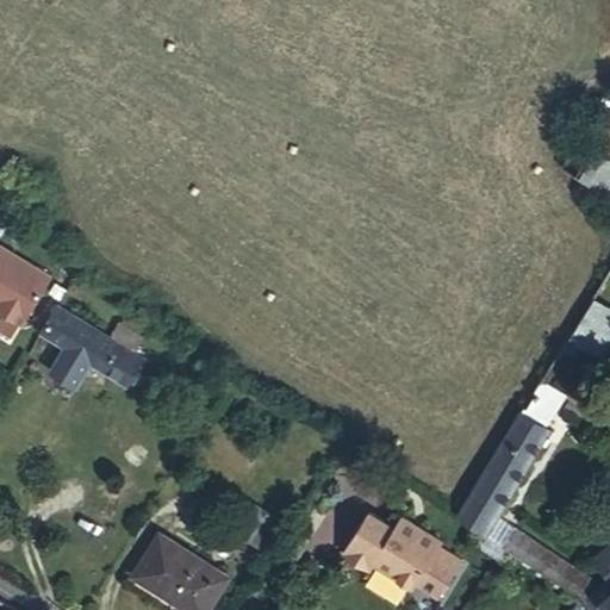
[(560,167),(609,199),(609,161),(578,141),(560,167)]
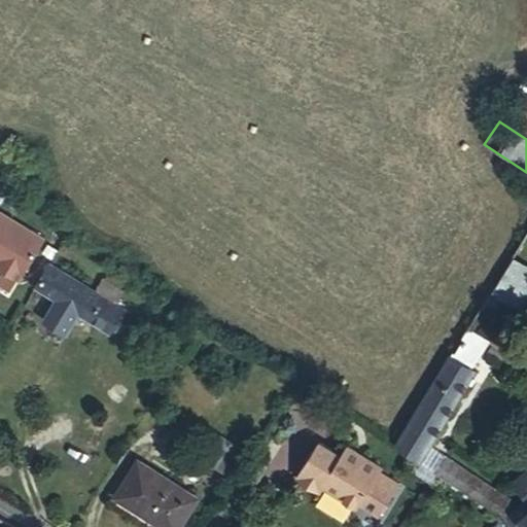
[(0,259),(4,262),(2,267),(21,278),(46,238),(0,209),(0,259)]
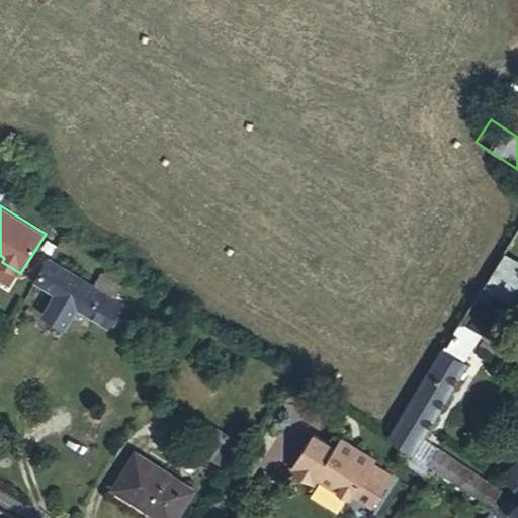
[(517,258),(505,253),(492,279),(517,291),(517,258)]
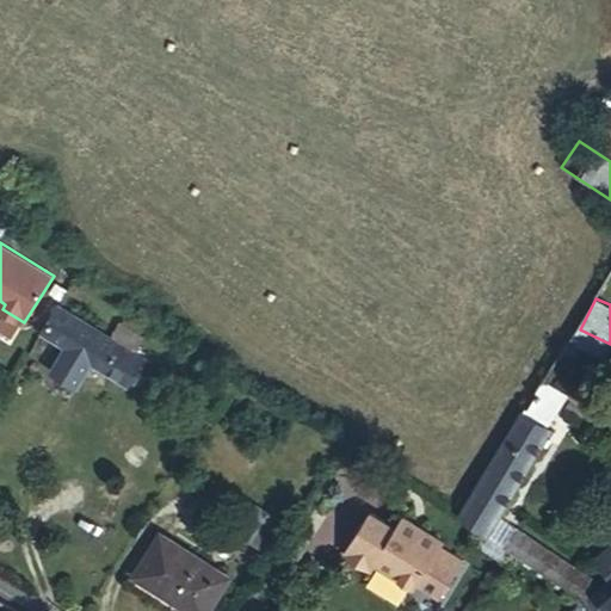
[(60,303),(44,329),(130,381),(141,365),(124,356),(130,346),(60,303)]
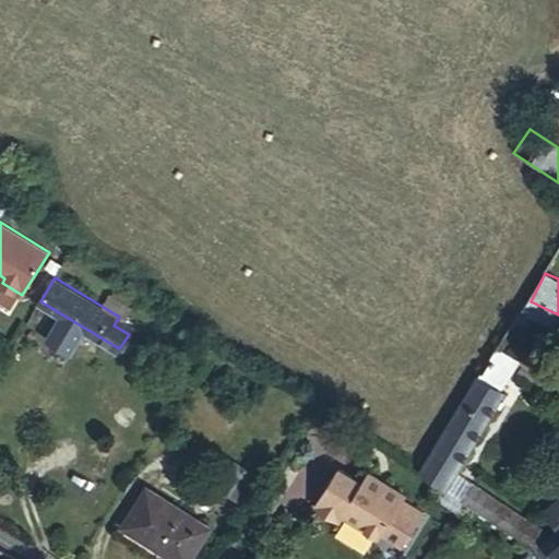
[(134,325),(119,317),(114,325),(129,334),(134,325)]
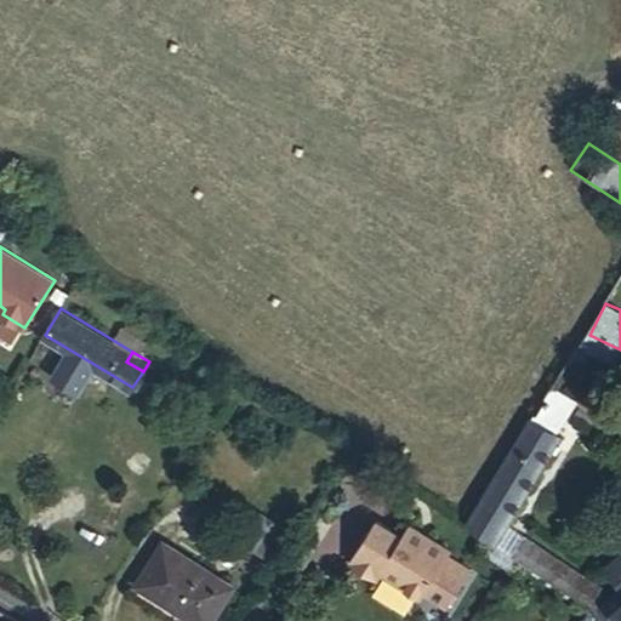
[(550,387),(465,523),(495,542),(563,436),(557,431),(575,404),(550,387)]
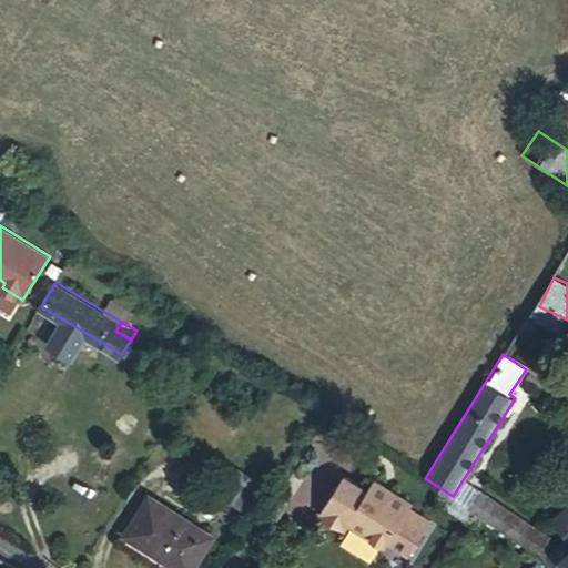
[(222,463),(205,489),(230,504),(246,477),(222,463)]
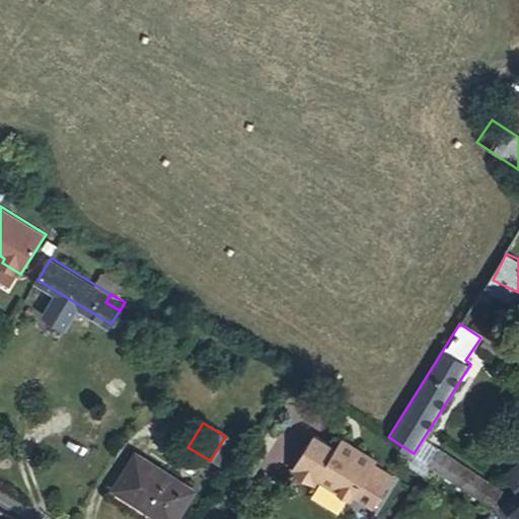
[(340,444),(318,429),(295,464),(316,479),(321,473),(353,495),(379,455),(347,434),(340,444)]
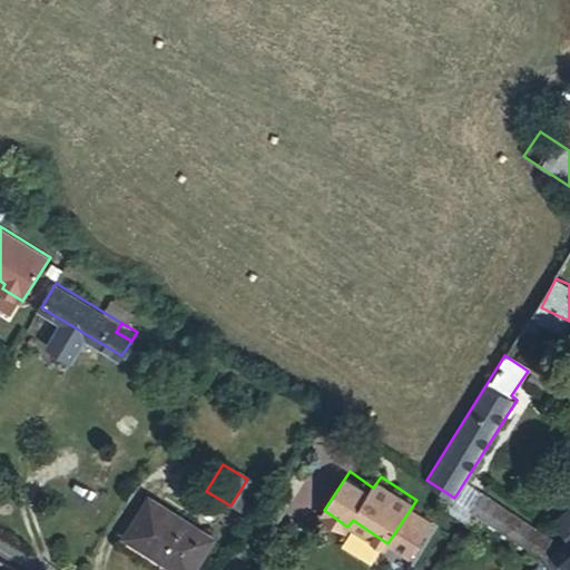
[(138,552),(167,569),(189,569),(209,540),(146,500),(124,536),(140,547),(138,552)]
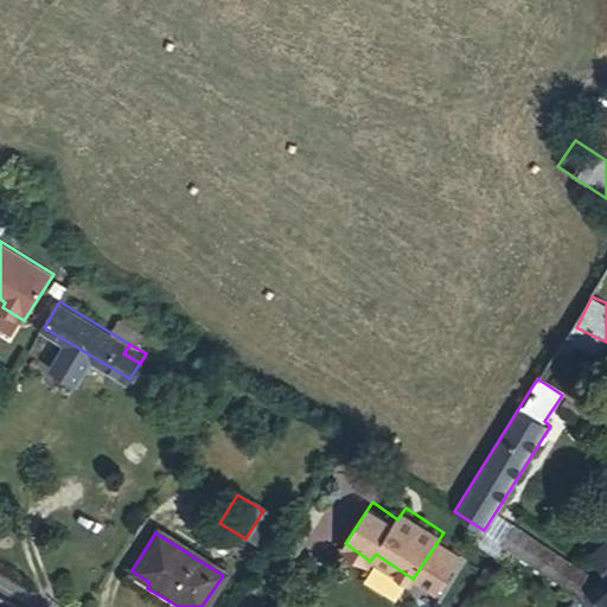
[(593,606),(599,600),(606,592),(606,575),(583,595),(593,606)]
